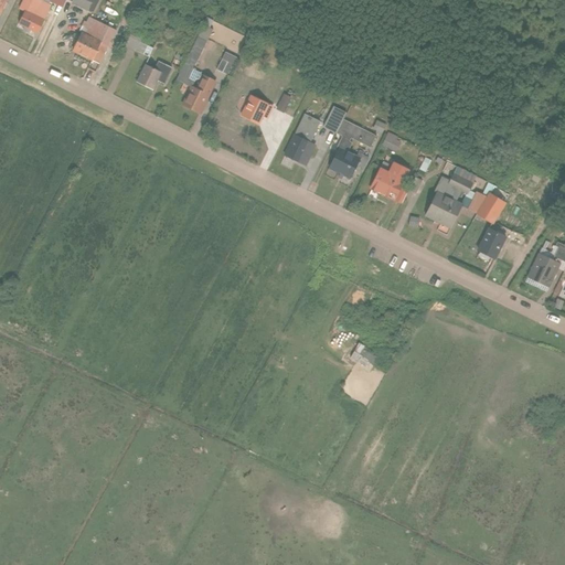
[(0,0),(0,12),(2,13),(9,0),(0,0)]
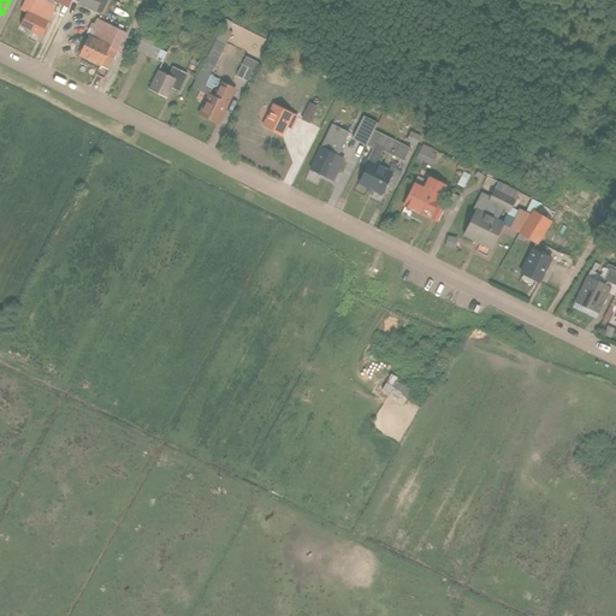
[(36,0),(22,28),(42,37),(59,7),(45,0),(36,0)]
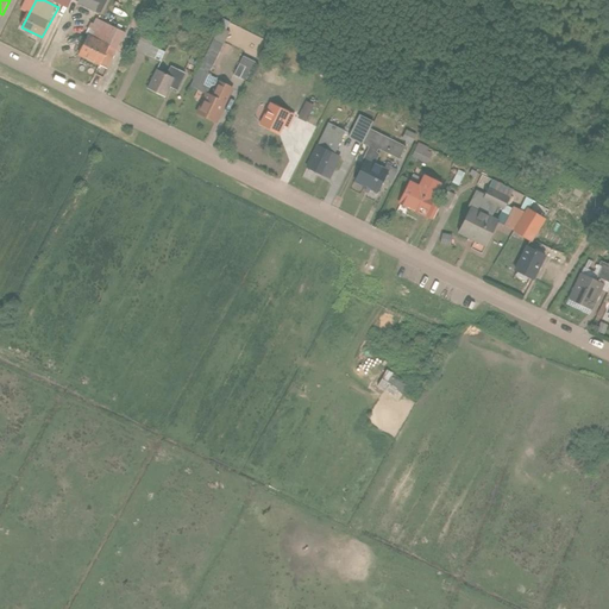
[(80,0),(80,2),(96,11),(101,0),(80,0)]
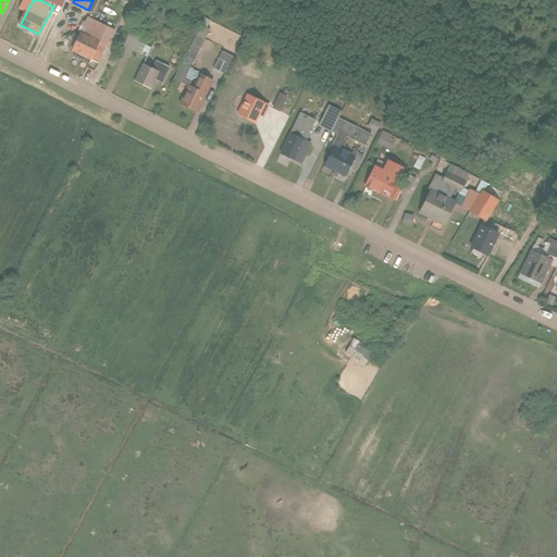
[(72,53),(98,66),(116,32),(89,17),(72,53)]
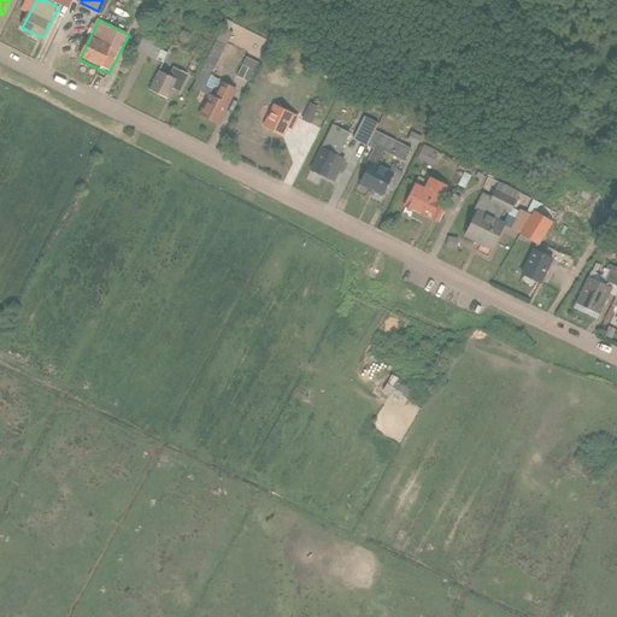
[(198,116),(218,125),(236,88),(216,77),(234,41),(219,34),(192,89),(207,97),(198,116)]
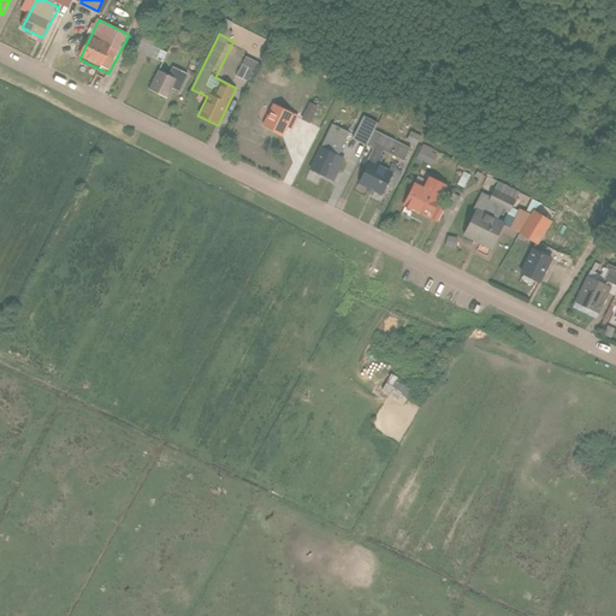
[(134,51),(160,64),(167,52),(140,39),(134,51)]
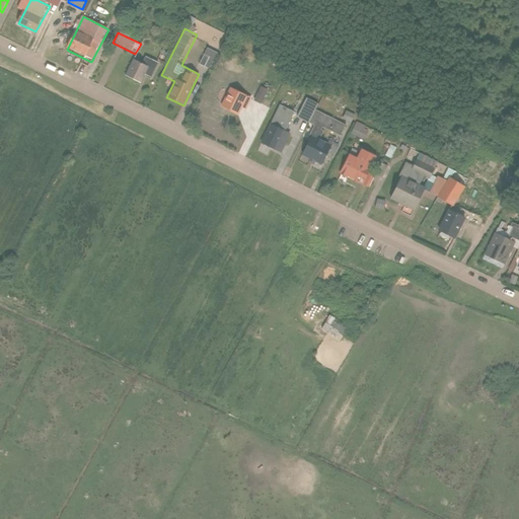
[(205,47),(199,64),(211,68),(217,51),(205,47)]
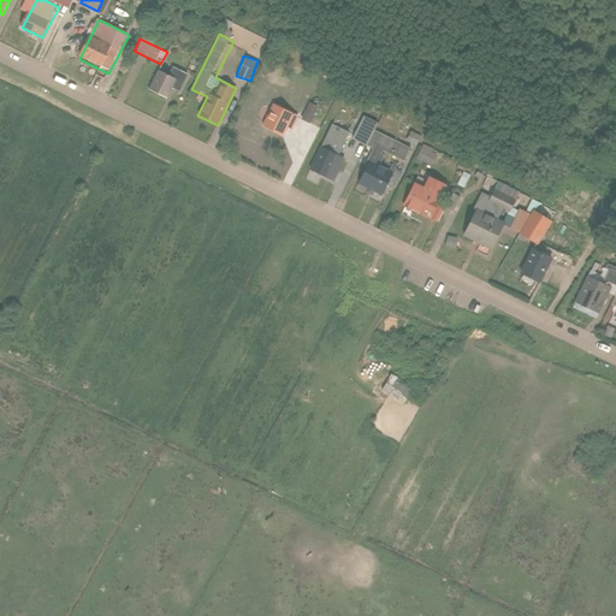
[(172,89),(178,93),(189,71),(178,66),(173,76),(161,70),(150,92),(166,100),(172,89)]
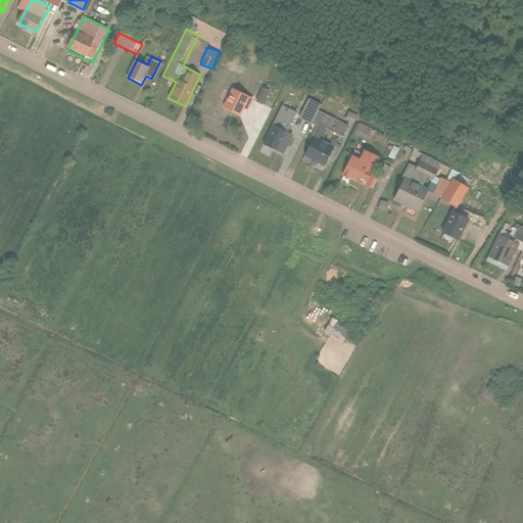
[(256,101),(265,105),(271,92),(263,88),(256,101)]
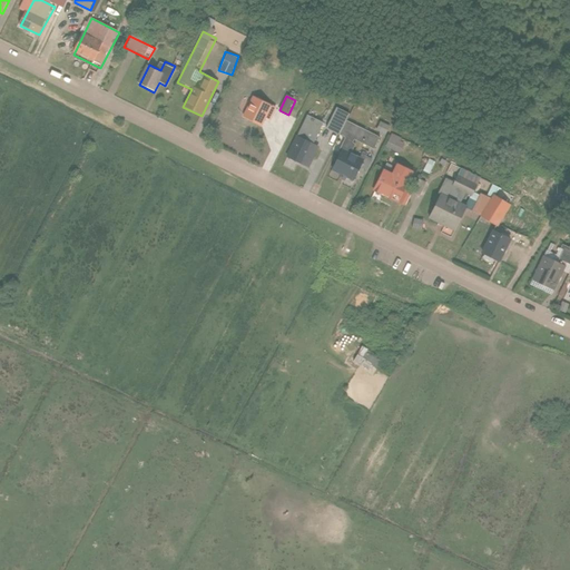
[(243,117),(265,128),(277,106),(266,100),(264,102),(254,97),(243,117)]
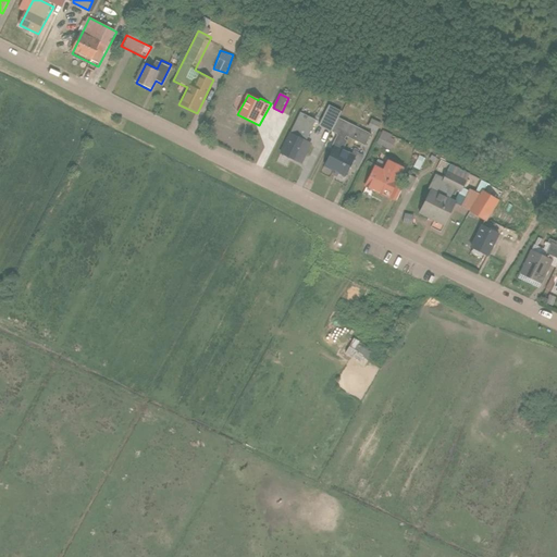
[(332,126),(364,144),(373,126),(341,110),(332,126)]
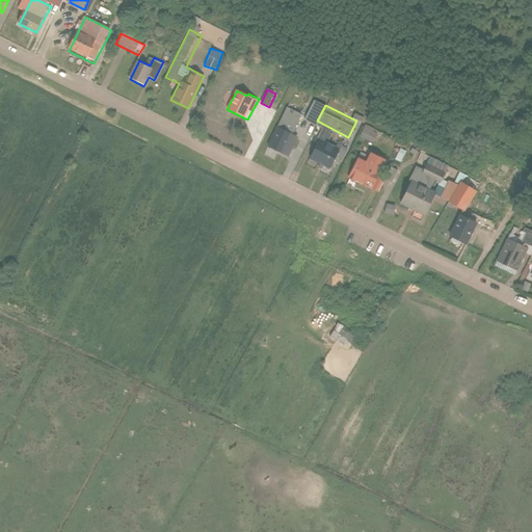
[(280,125),(294,132),(301,117),(287,109),(280,125)]
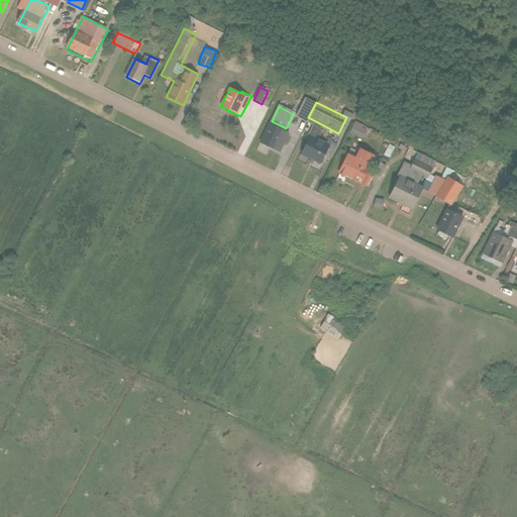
[(348,131),(363,138),(370,124),(354,117),(348,131)]
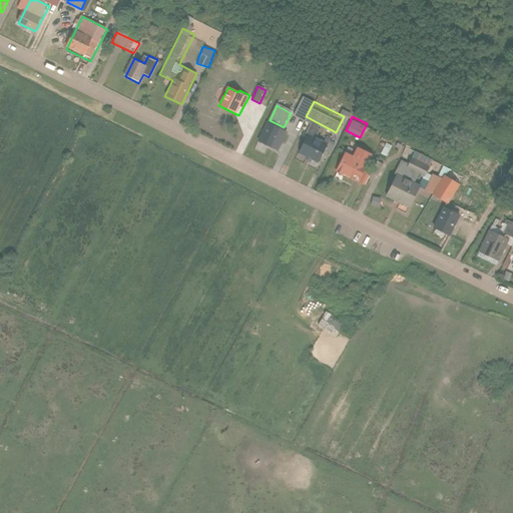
[(261,140),(277,148),(286,131),(269,123),(261,140)]
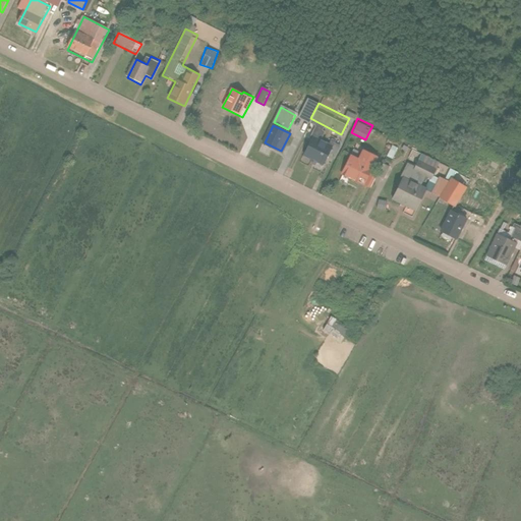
[(301,154),(327,166),(335,149),(310,136),(301,154)]
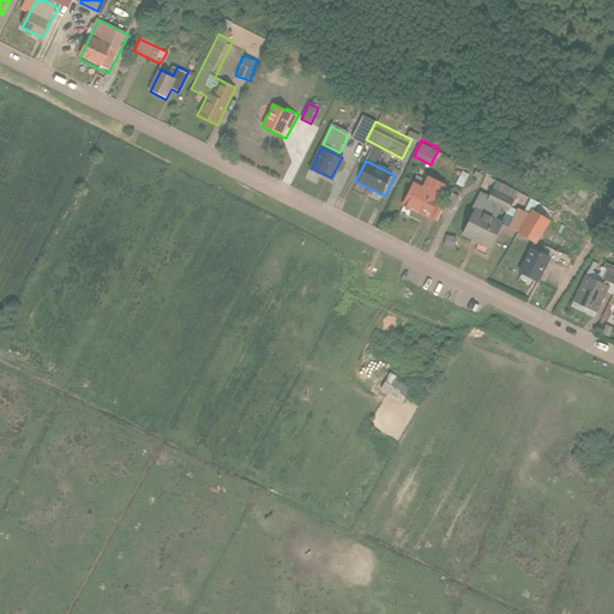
[(399,205),(426,218),(443,186),(416,172),(399,205)]
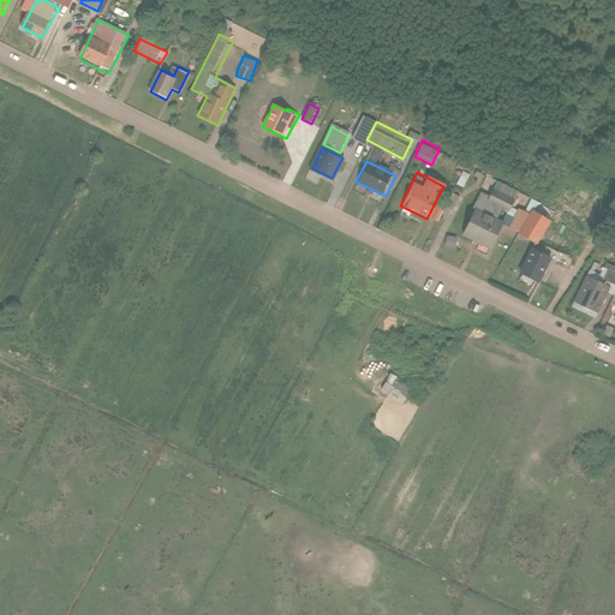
[(507,216),(518,196),(487,181),(477,201),(507,216)]
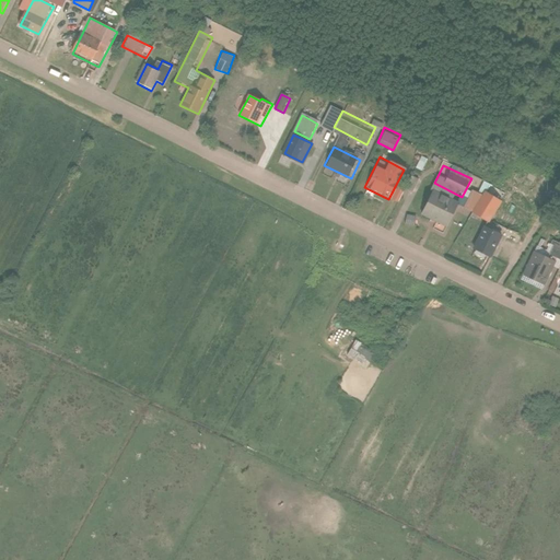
[(417,216),(443,230),(457,201),(430,188),(417,216)]
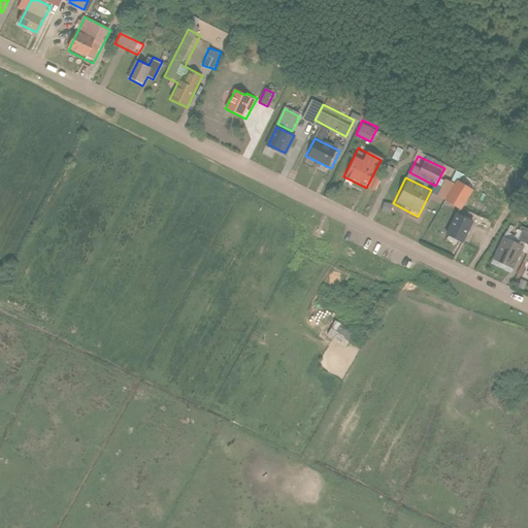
[(473,220),(461,213),(472,190),(454,180),(440,206),(450,211),(439,231),(463,241),(473,220)]
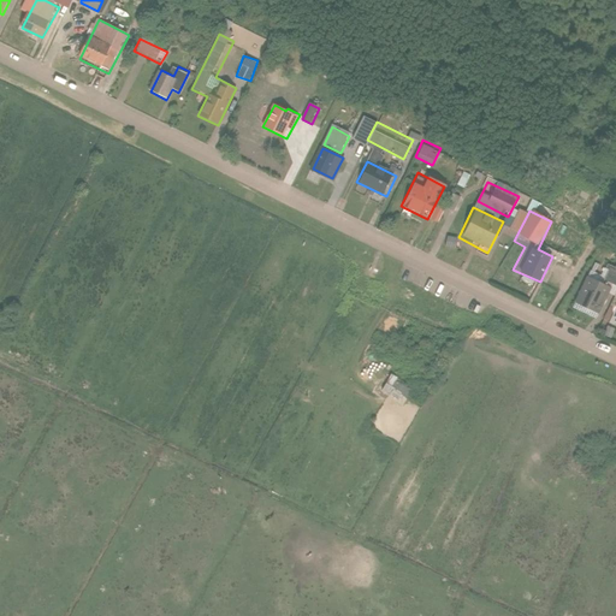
[(604,280),(615,286),(615,271),(610,268),(604,280)]
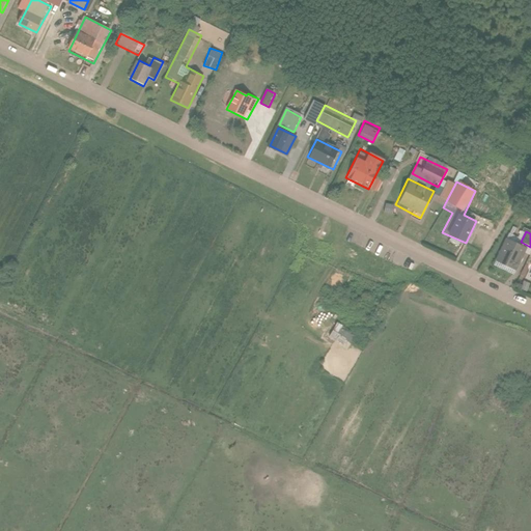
[(498,264),(518,274),(529,252),(510,242),(498,264)]
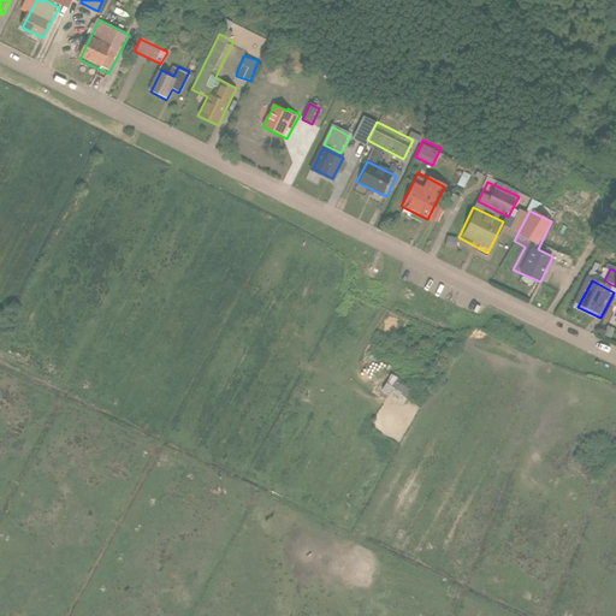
[(396,381),(398,377),(389,372),(380,391),(406,402),(412,389),(396,381)]
